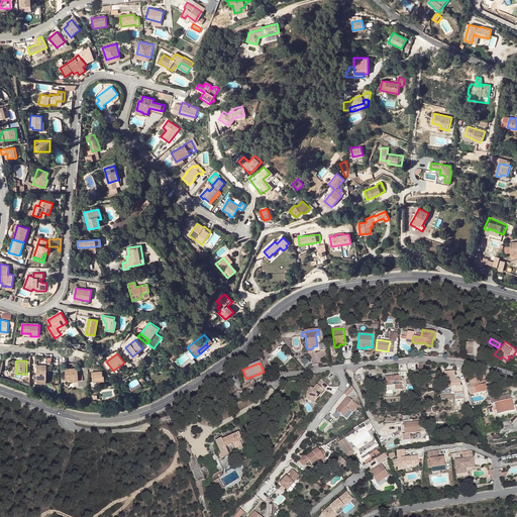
[(46,365),(36,365),(36,379),(35,380),(35,384),(46,384),(46,365)]
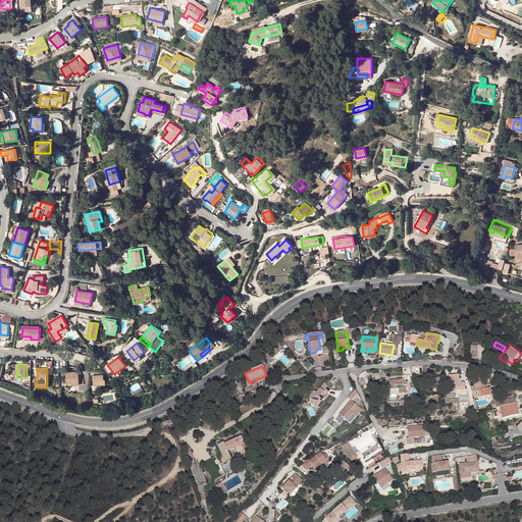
[(79,372),(66,372),(66,383),(72,382),(80,382),(79,372)]
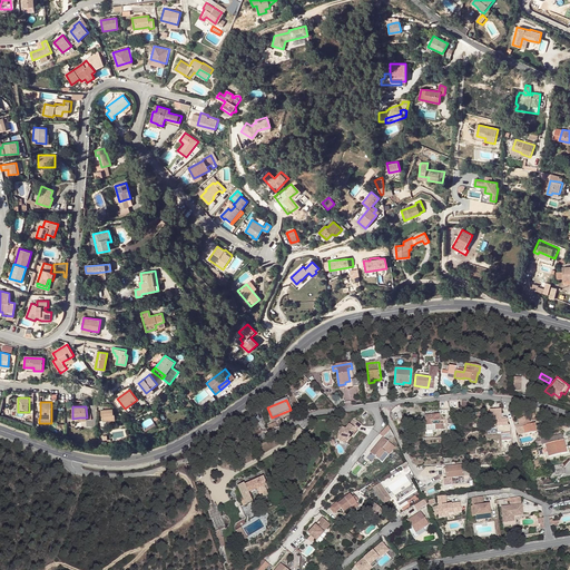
[(112,409),(111,409),(106,410),(101,410),(101,415),(102,415),(104,422),(116,421),(115,414),(114,414),(112,409)]
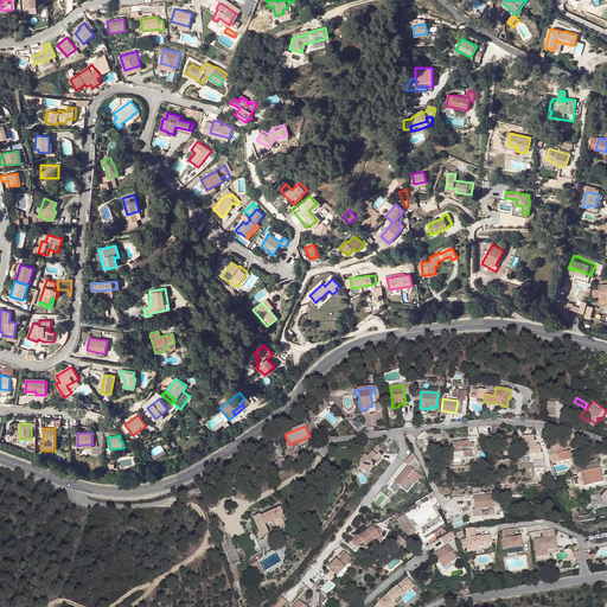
[(535,447),(534,440),(531,441),(531,436),(522,436),(523,448),(521,448),(521,455),(529,455),(529,461),(535,461),(535,462),(543,462),(543,454),(541,454),(541,447),(535,447)]
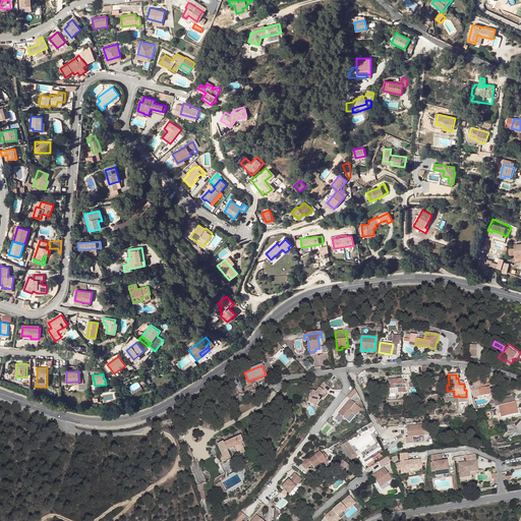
[(402,379),(389,380),(390,393),(405,393),(405,388),(402,388),(402,379)]
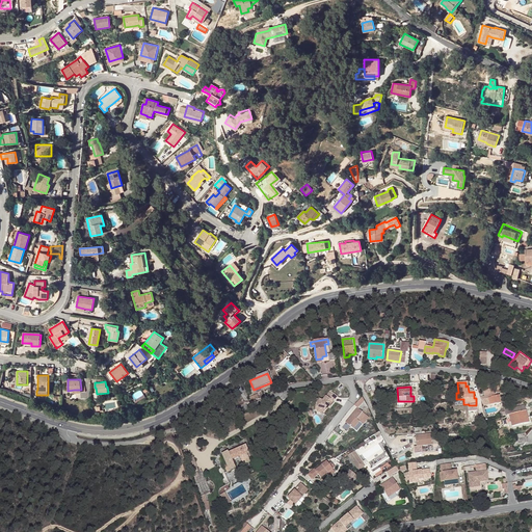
[(495,389),(484,391),(485,399),(481,400),(483,405),(489,404),(489,405),(500,403),(499,396),(496,396),(495,389)]
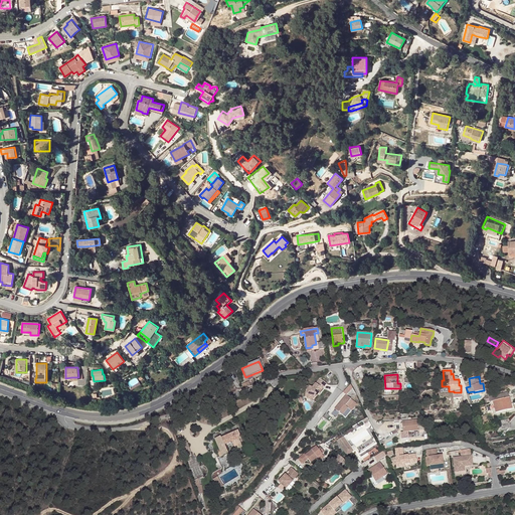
[(312,387),(307,386),(304,394),(311,396),(310,399),(313,400),(326,385),(320,379),(312,387)]
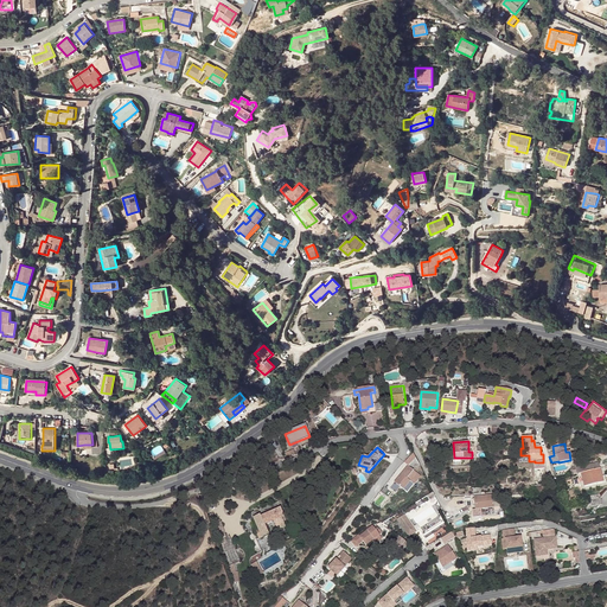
[(414,454),(404,460),(407,466),(417,459),(414,454)]
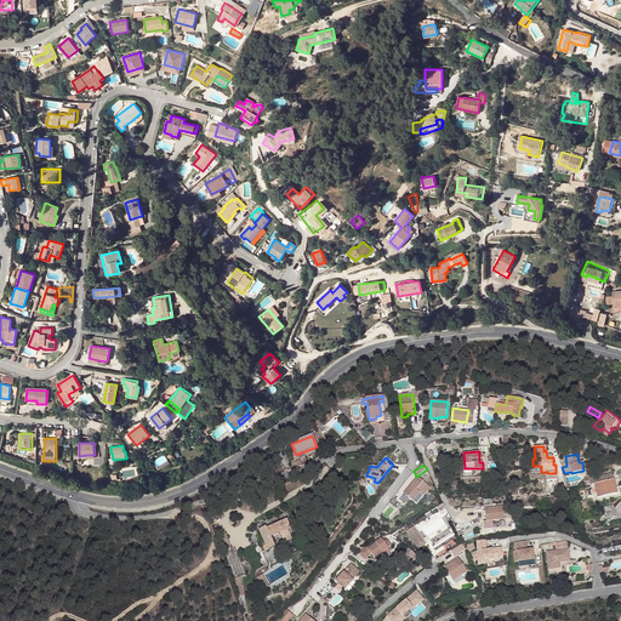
[(590,484),(594,483),(614,479),(611,473),(588,478),(590,484)]
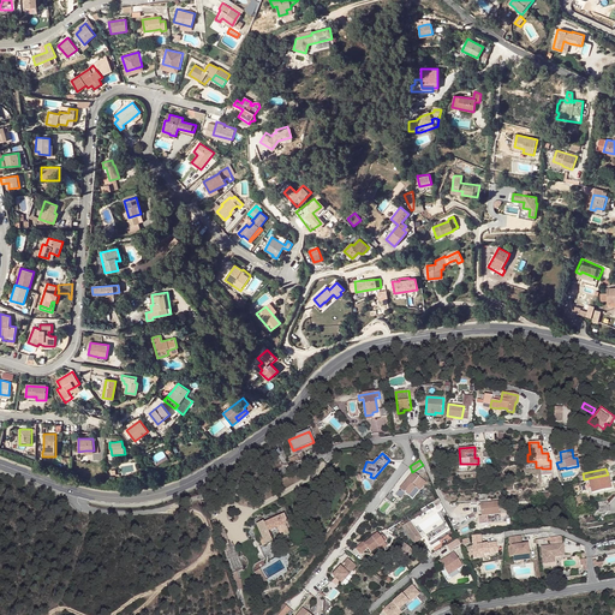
[(415,471),(401,489),(413,499),(428,482),(415,471)]
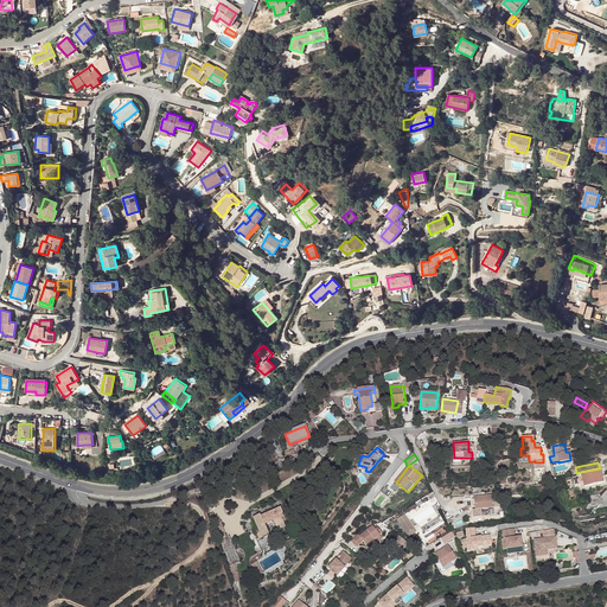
[(600,468),(581,472),(585,486),(596,484),(604,483),(601,475),(600,468)]
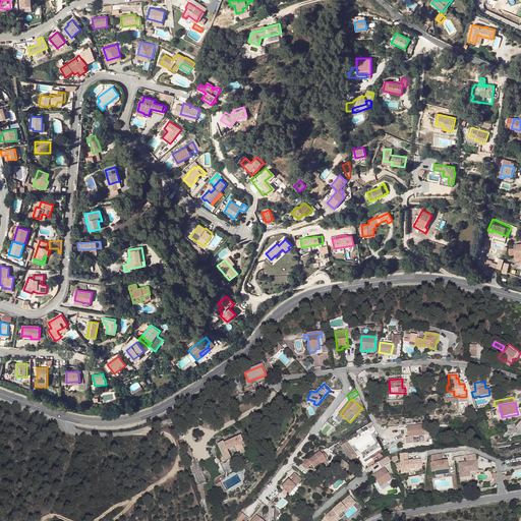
[(519,408),(516,408),(518,414),(512,415),(513,417),(520,416),(519,408)]
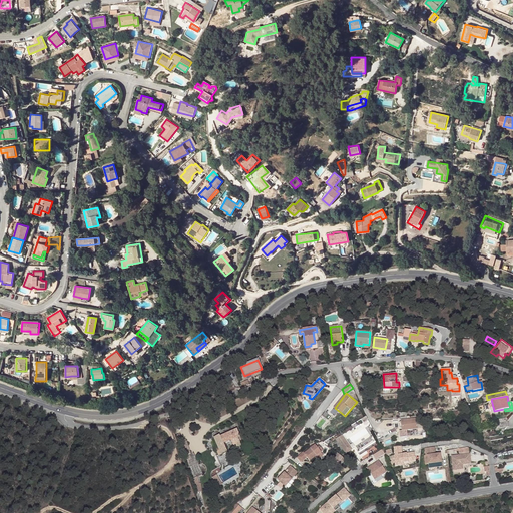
[(416,418),(401,420),(402,431),(418,429),(416,418)]
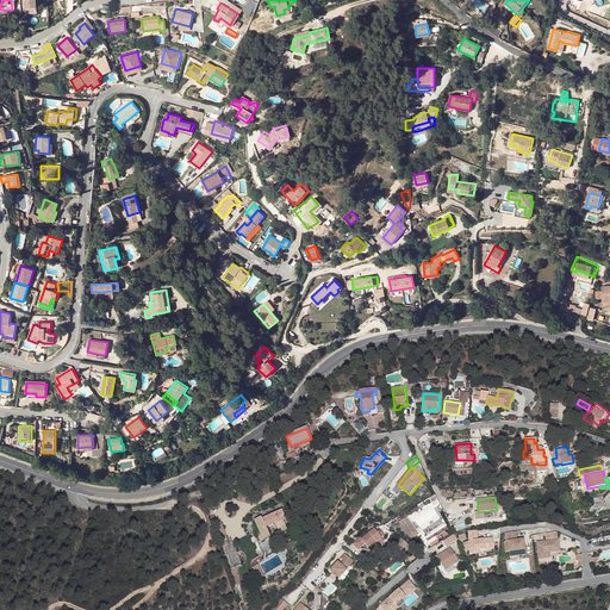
[(261,541),(271,537),(266,527),(275,523),(280,533),(287,529),(285,526),(288,524),(282,510),(262,520),(261,517),(255,520),(260,531),(257,533),(261,541)]
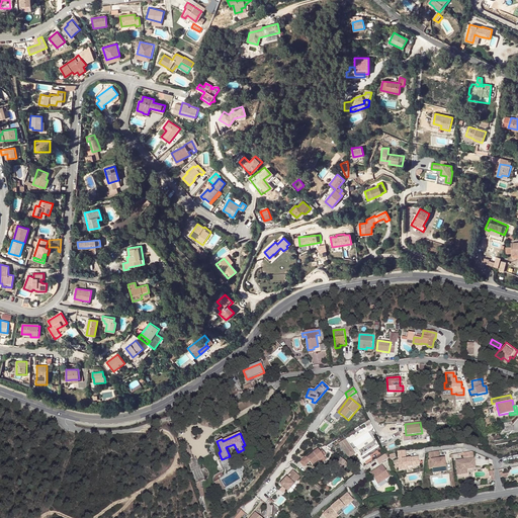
[(348,438),(342,441),(349,457),(355,454),(358,452),(362,461),(370,457),(369,454),(379,449),(376,442),(358,451),(354,453),(349,441),(350,440),(348,438)]
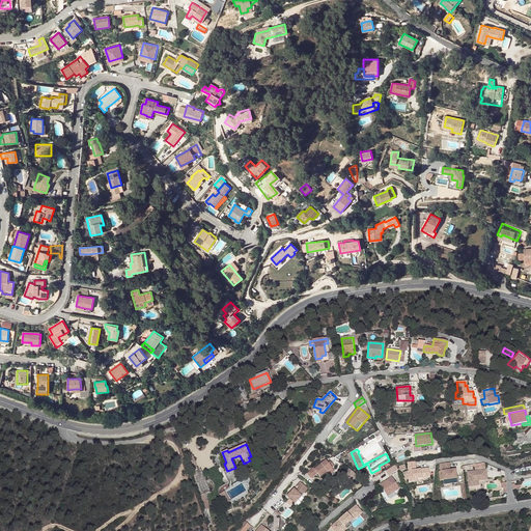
[(192,454),(185,457),(190,471),(197,469),(192,454)]
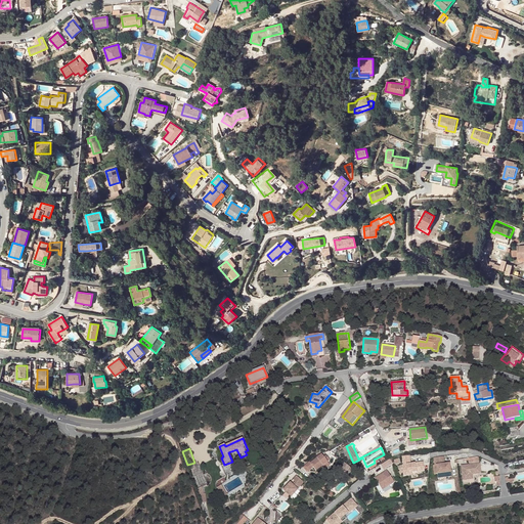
[(311,462),(304,467),(308,472),(315,468),(317,471),(324,466),(330,462),(332,460),(328,454),(324,456),(323,453),(321,455),(318,459),(312,463),(311,462)]
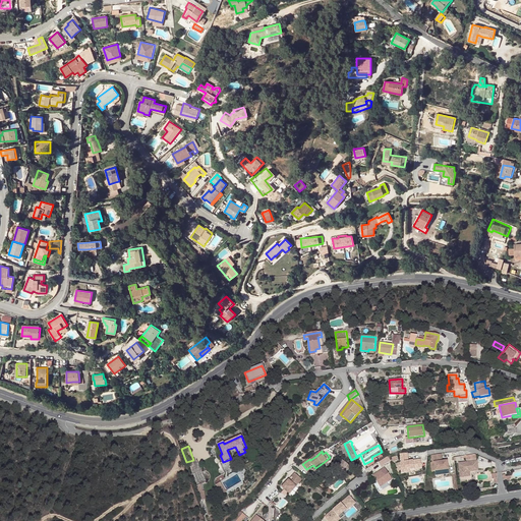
[(415,466),(422,465),(421,458),(410,460),(408,451),(401,453),(402,461),(401,462),(403,472),(407,471),(407,470),(411,469),(415,468),(415,466)]
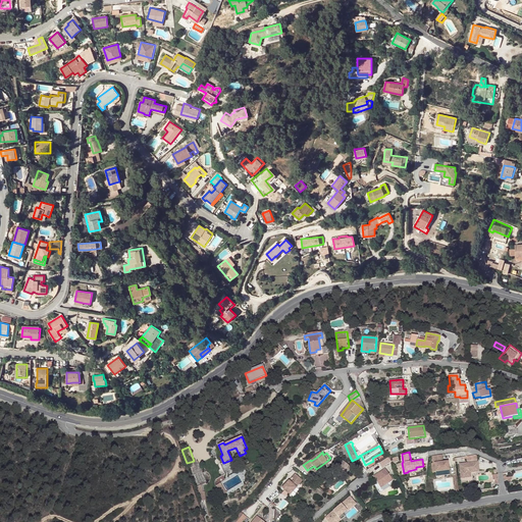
[(441,454),(431,456),(432,463),(434,462),(436,471),(450,469),(448,460),(442,461),(441,454)]
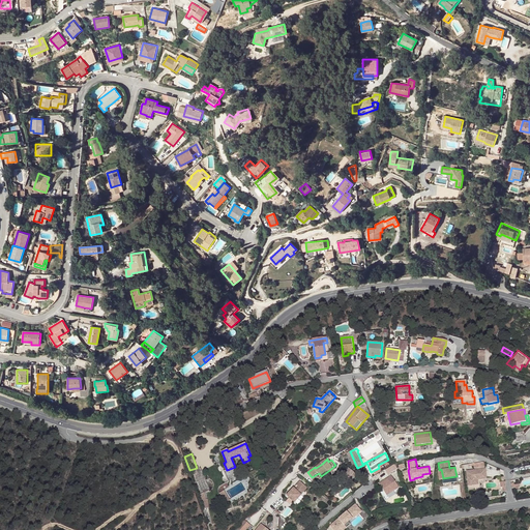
[(355,472),(349,467),(345,473),(347,474),(346,475),(345,474),(344,476),(345,477),(344,477),(348,481),(355,472)]
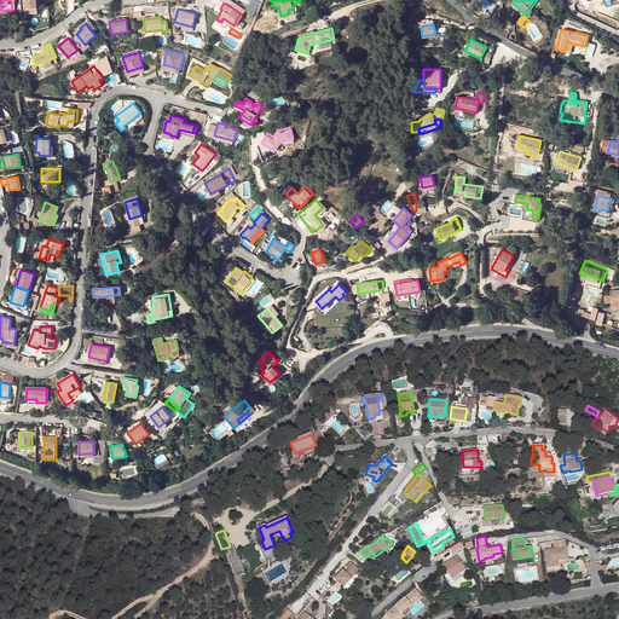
[(567,545),(544,549),(547,567),(555,566),(554,560),(557,560),(560,559),(568,557),(567,545)]
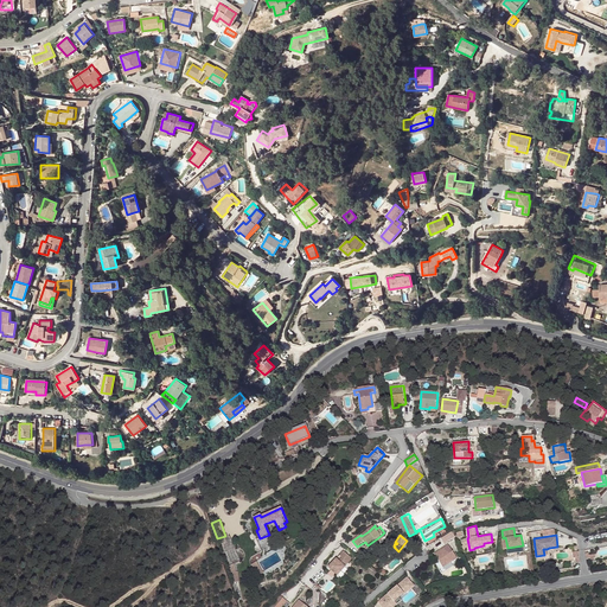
[(449,545),(435,554),(445,568),(458,560),(449,545)]
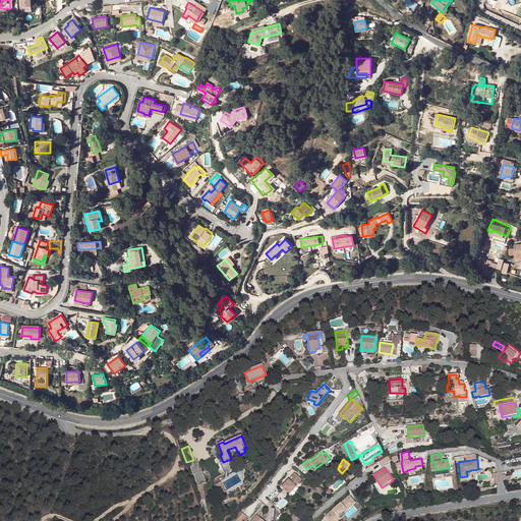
[(290,479),(283,486),(291,494),(298,486),(297,485),(300,482),(300,483),(303,479),(296,472),(293,476),(296,479),(293,482),(290,479)]
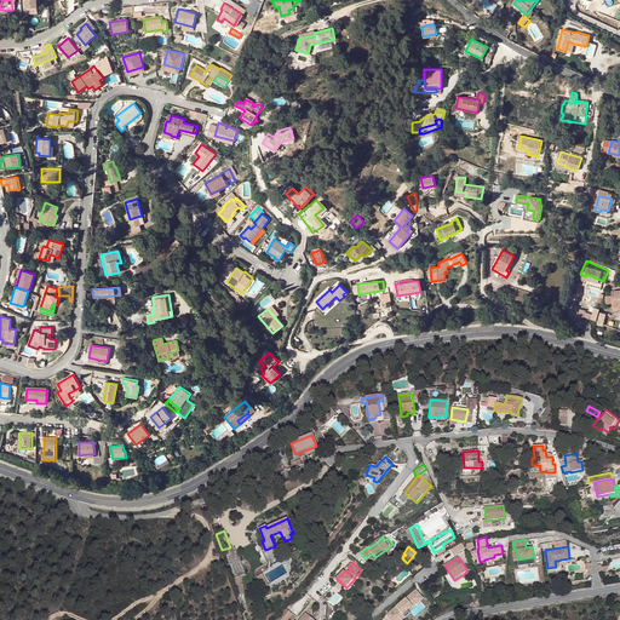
[(263,589),(269,585),(258,568),(257,569),(256,570),(254,572),(254,575),(256,578),(263,589)]
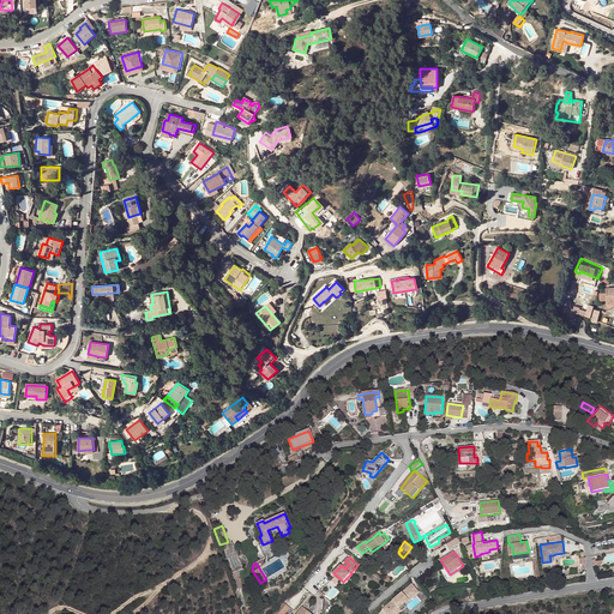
[(414,585),(384,611),(387,613),(390,613),(392,613),(402,613),(404,613),(401,609),(405,606),(403,603),(409,600),(411,602),(421,594),(414,585)]
